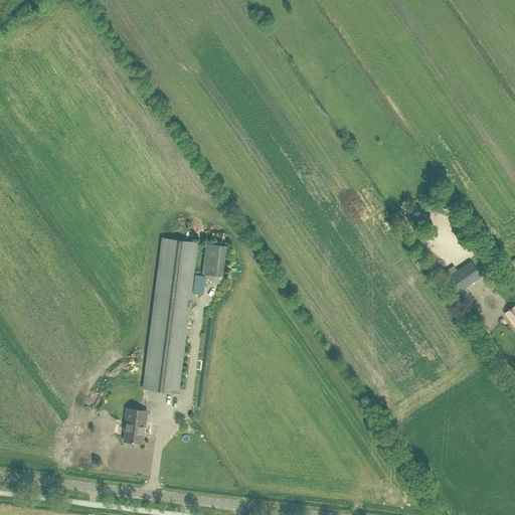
[(433,201),(445,193),(441,187),(427,195),(433,201)]
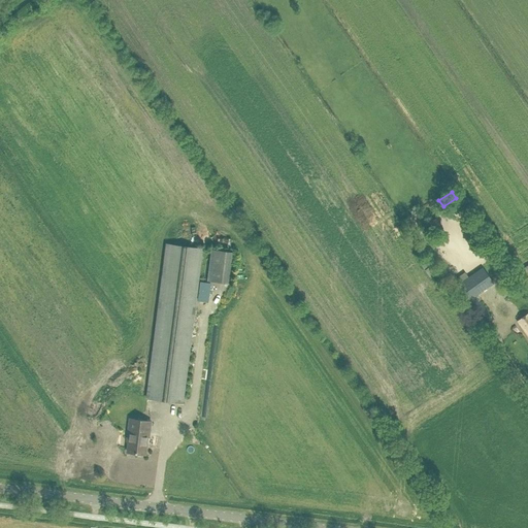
[(441,228),(436,218),(429,222),(435,231),(441,228)]
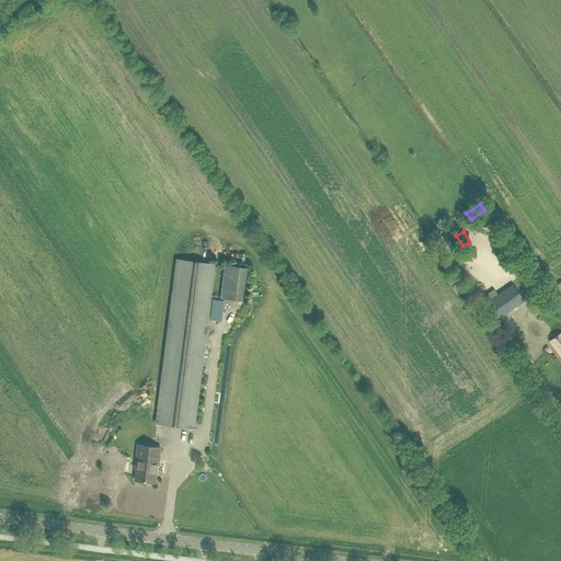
[(193,428),(214,264),(178,260),(157,423),(193,428)]
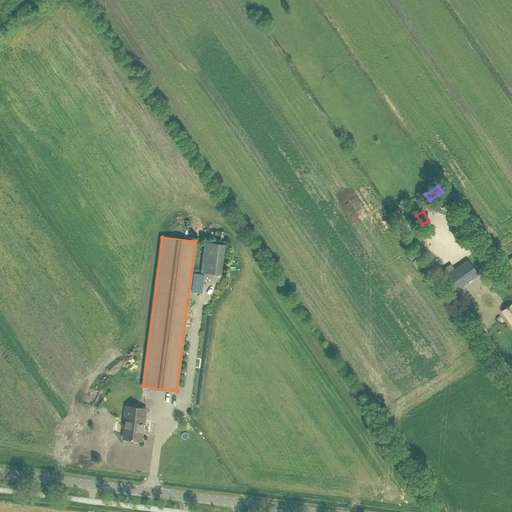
[(221,275),(225,244),(205,241),(200,272),(221,275)]
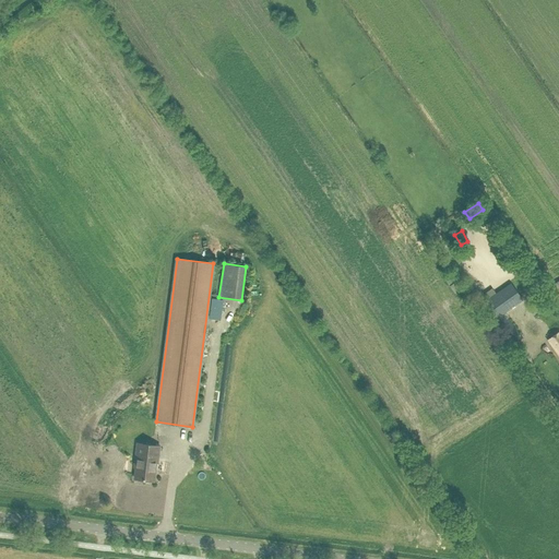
[(443,276),(453,293),(459,289),(454,283),(458,281),(452,271),(443,276)]
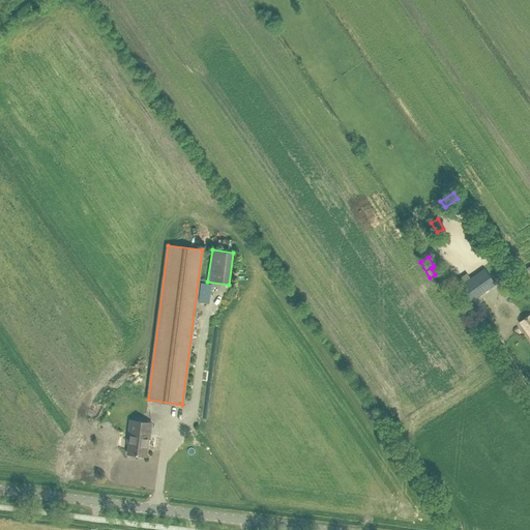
[(481,300),(479,301),(476,298),(496,285),(483,268),(459,286),(471,302),(471,301),(474,305),(484,321),(491,316),(481,300)]
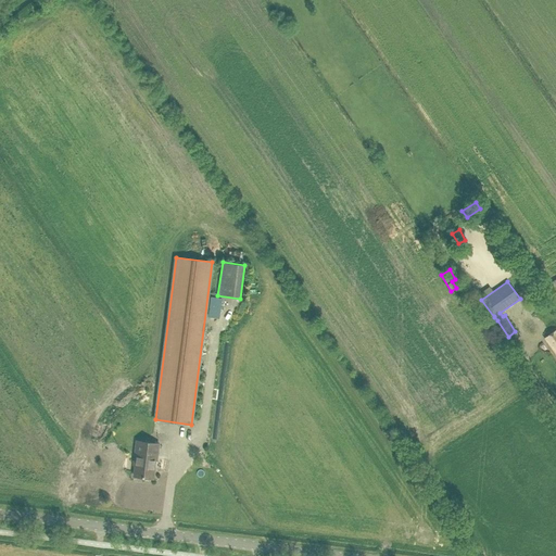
[(555,328),(543,338),(548,344),(550,344),(555,353),(555,328)]
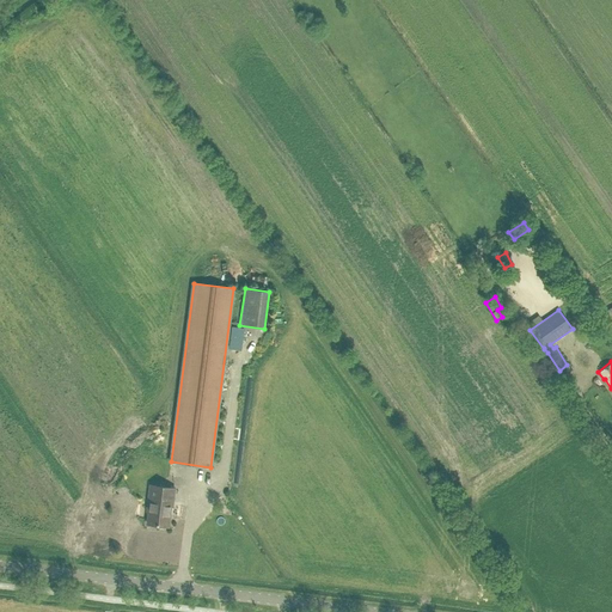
[(173,499),(175,488),(150,485),(146,510),(150,512),(147,524),(158,525),(158,524),(169,525),(172,499),(173,499)]
